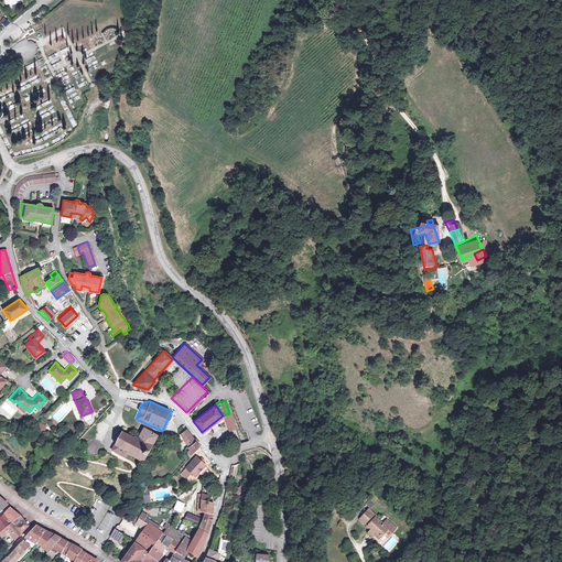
[(238,438),(229,413),(223,415),(231,440),(238,438)]
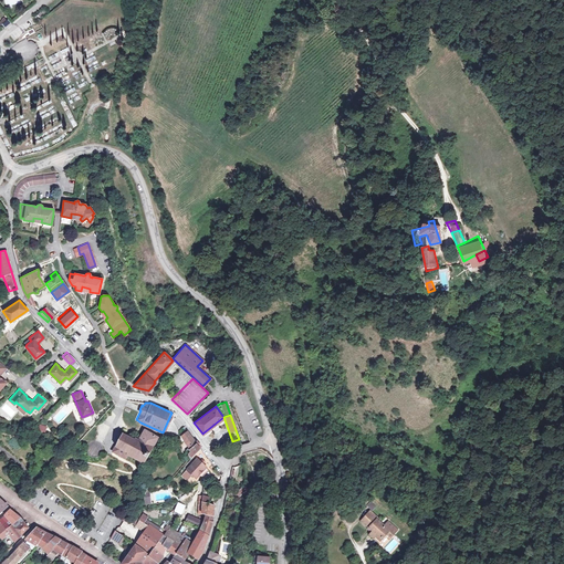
[(143,428),(137,439),(150,447),(156,436),(154,435),(155,434),(149,430),(148,431),(143,428)]
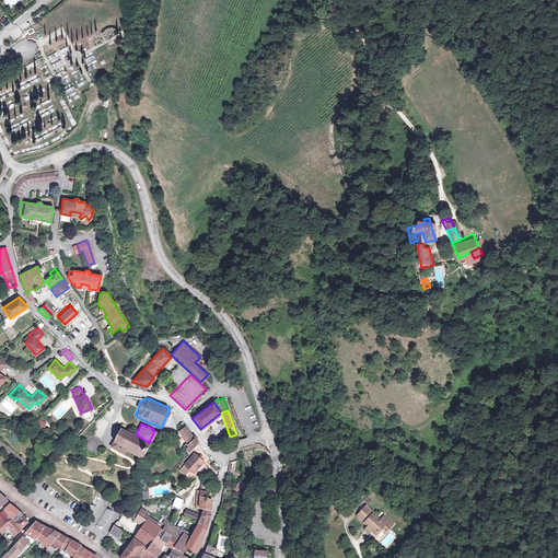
[(184,426),(182,423),(179,426),(181,427),(177,430),(181,434),(187,442),(193,438),(184,426)]
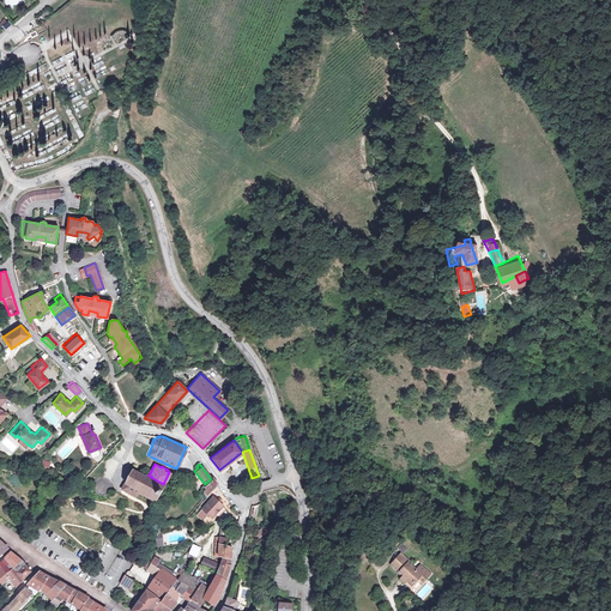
[(144,476),(131,469),(128,473),(127,473),(125,476),(126,477),(120,487),(134,494),(137,490),(158,502),(162,496),(157,494),(163,484),(149,476),(145,473),(144,476)]
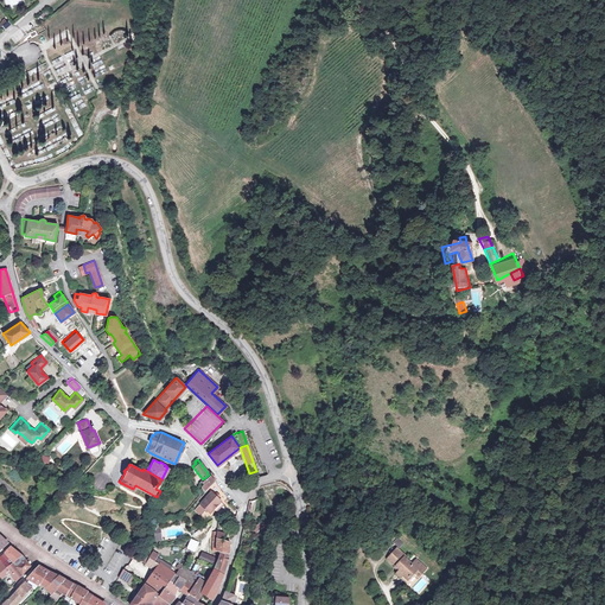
[(214,479),(209,475),(203,479),(199,482),(204,489),(208,485),(214,479)]
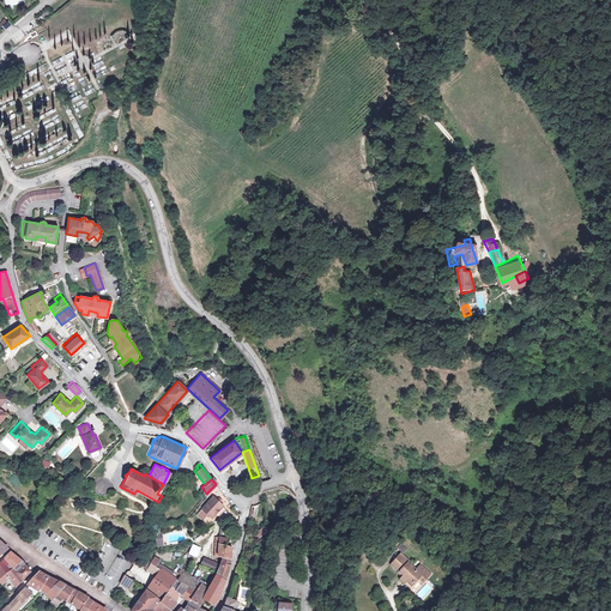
[(222,504),(212,495),(201,507),(211,516),(222,504)]
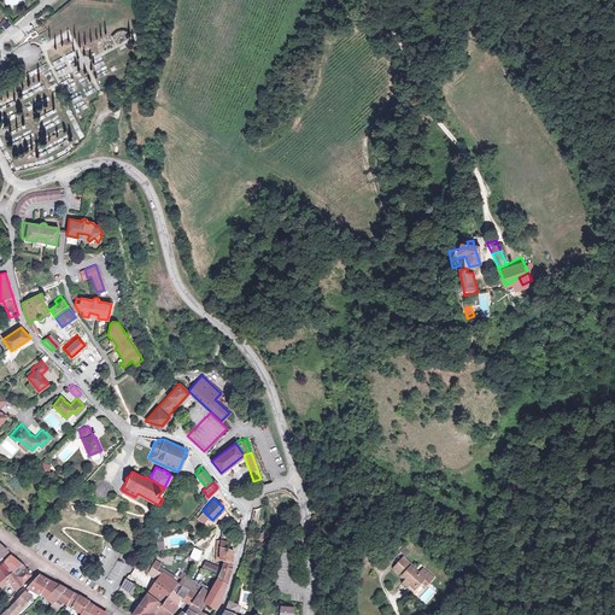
[(218,558),(223,560),(223,558),(232,561),(234,549),(227,548),(220,546),(218,555),(218,558)]
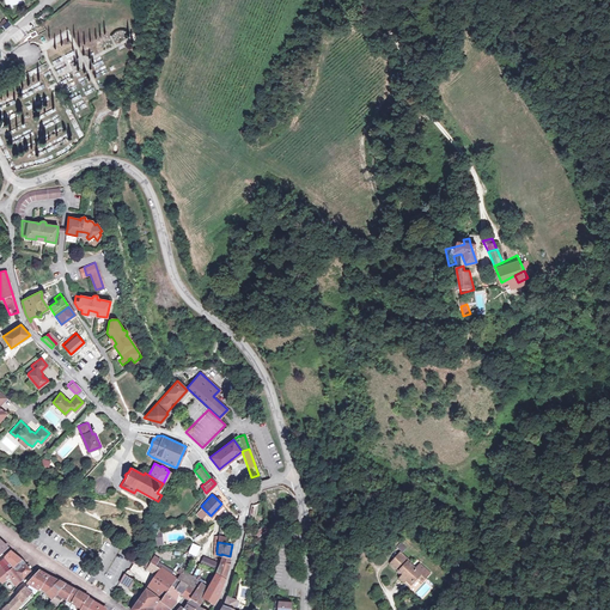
[(20,559),(10,550),(4,555),(5,556),(7,559),(13,566),(20,559)]
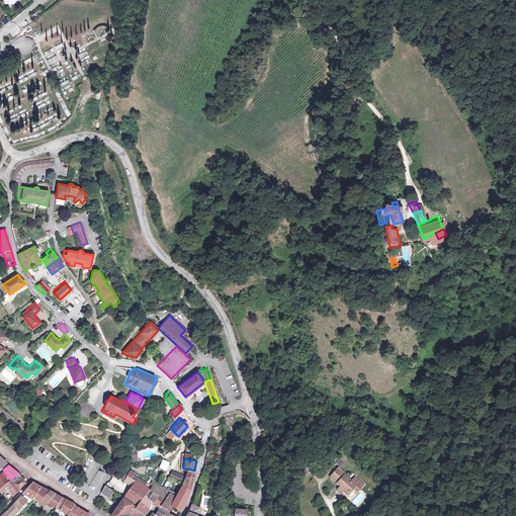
[(344,471),(337,465),(330,474),(333,476),(332,477),(336,481),(339,484),(339,485),(338,485),(346,493),(351,487),(354,484),(358,487),(361,483),(354,477),(350,480),(343,474),(344,471)]
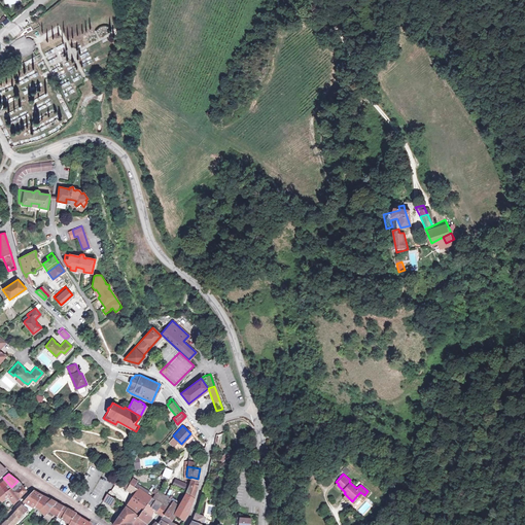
[(188,482),(174,477),(171,485),(185,491),(188,485),(188,482)]
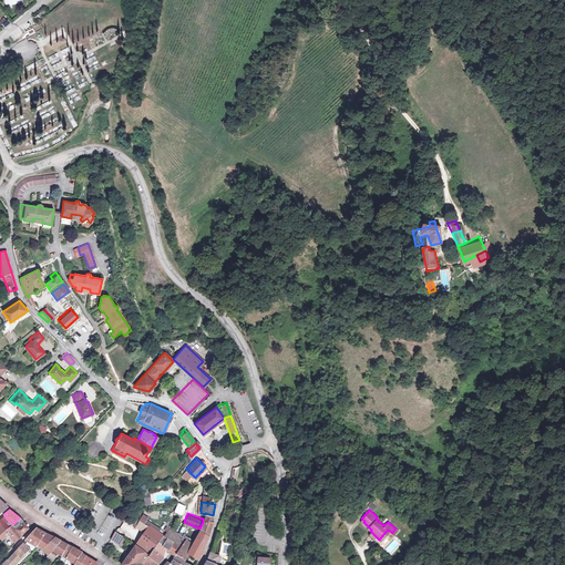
[(198,531),(208,535),(211,527),(213,516),(213,515),(205,513),(205,514),(203,522),(199,528),(198,531)]
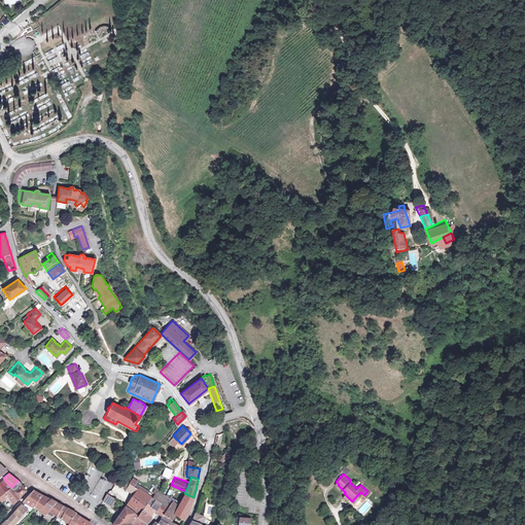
[(11,487),(6,481),(0,486),(5,492),(11,487)]
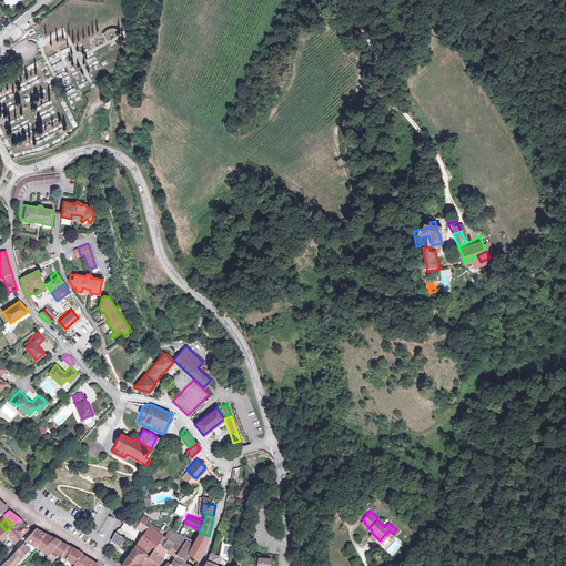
[(28,528),(19,518),(12,525),(20,536),(28,528)]
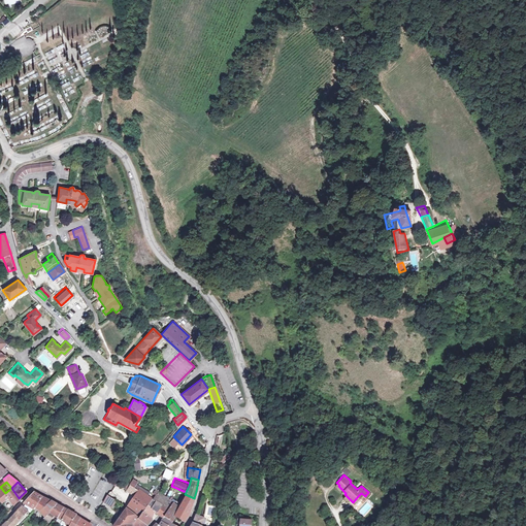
[(136,489),(126,482),(124,486),(126,488),(125,489),(132,494),(125,505),(136,513),(138,514),(150,496),(137,488),(136,489)]
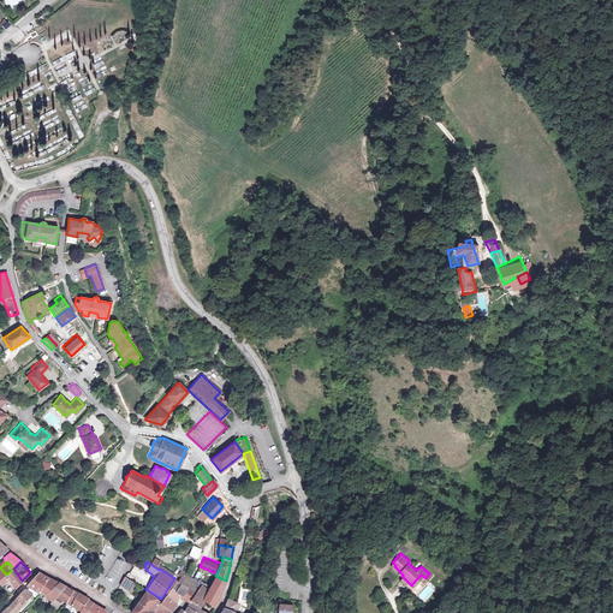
[(22,581),(13,569),(6,575),(5,575),(7,578),(15,588),(22,581)]
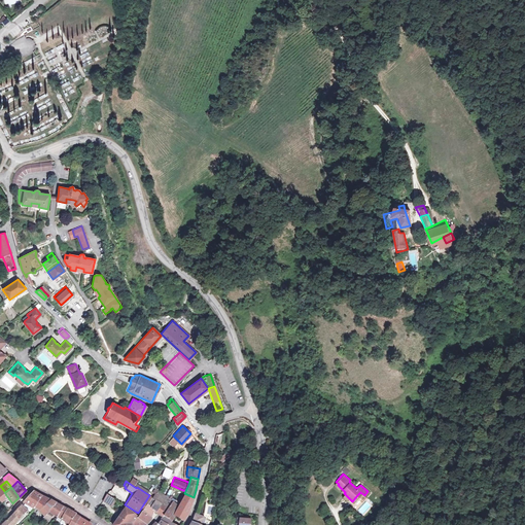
[(164,494),(153,487),(149,495),(160,502),(167,506),(162,515),(170,520),(174,513),(183,519),(187,511),(190,504),(180,500),(178,504),(164,494)]
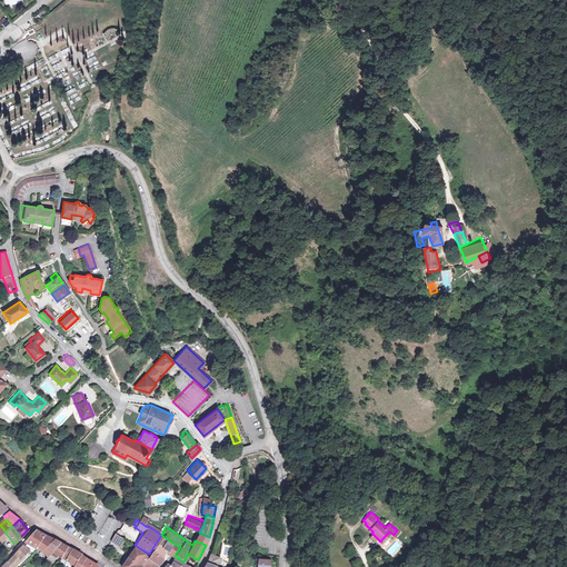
[(38,544),(45,534),(36,529),(25,541),(36,547),(38,544)]
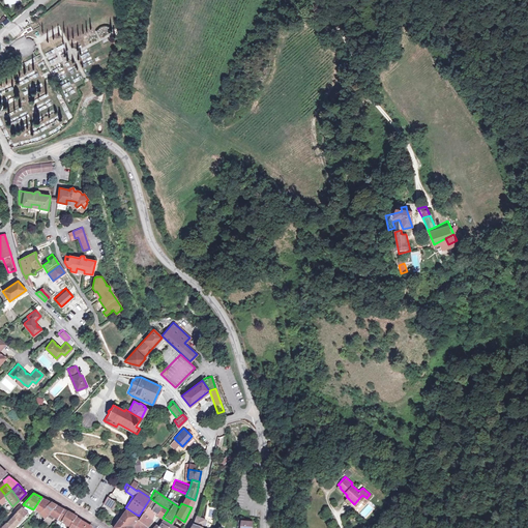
[(113,499),(106,495),(103,501),(111,507),(115,500),(113,499)]
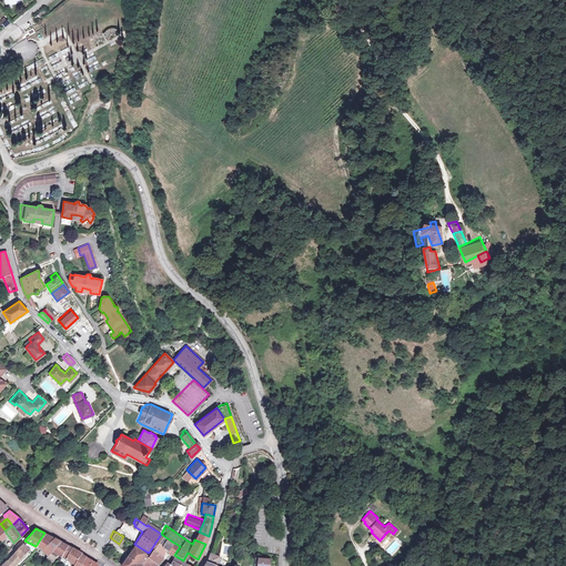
[(199,532),(194,539),(205,544),(205,543),(209,536),(199,532)]
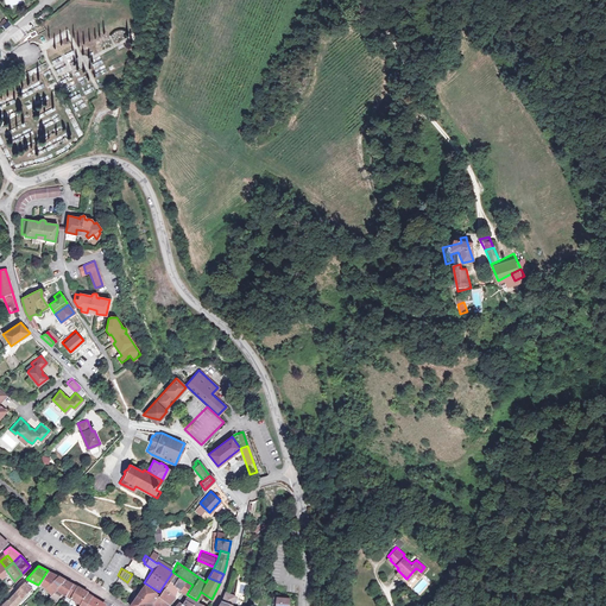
[(404,580),(406,579),(397,569),(395,572),(404,580)]
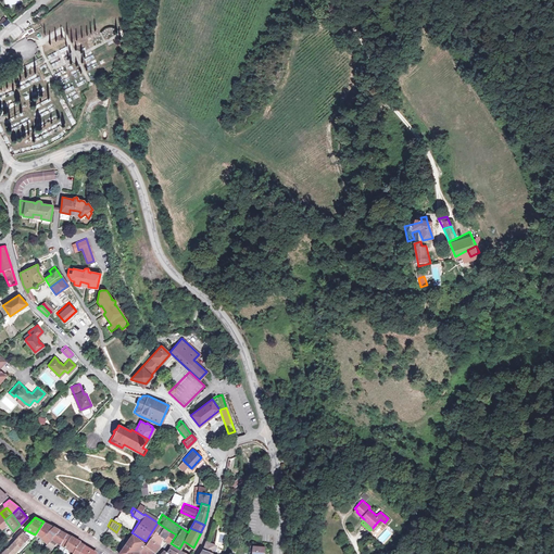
[(51,538),(59,529),(52,526),(43,521),(37,531),(46,543),(51,538)]
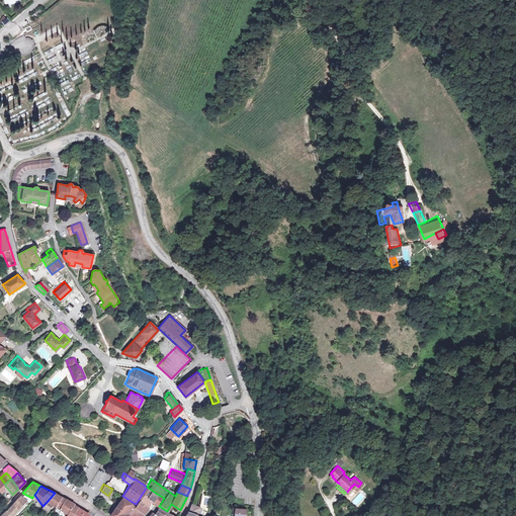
[(136,504),(135,506),(143,513),(148,506),(150,500),(152,502),(157,494),(147,487),(136,504)]
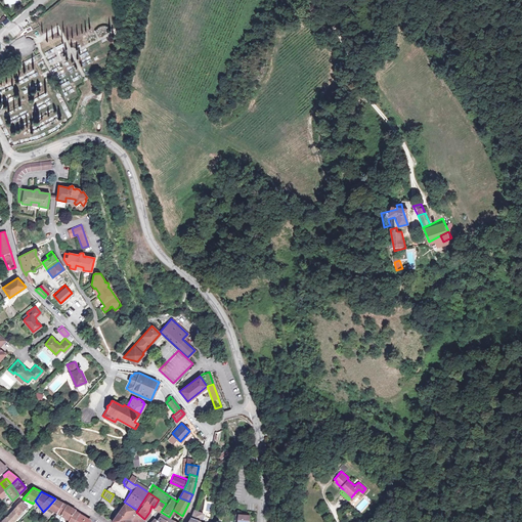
[(55,512),(62,503),(55,498),(48,507),(43,512),(42,513),(48,516),(52,510),(55,512)]
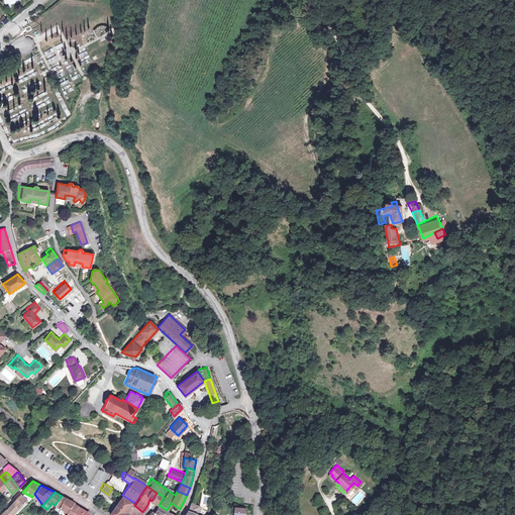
[(151,501),(159,505),(164,497),(157,493),(151,501)]
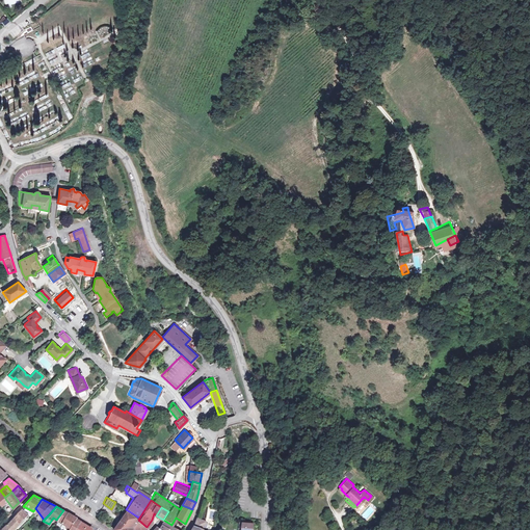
[(26,513),(21,508),(5,524),(11,529),(26,513)]
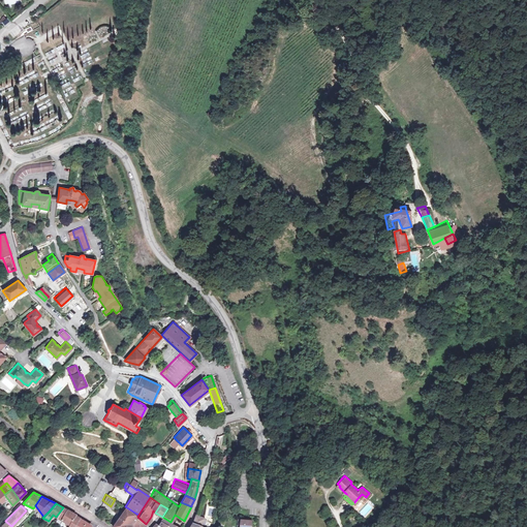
[(73,526),(80,518),(75,515),(63,507),(56,517),(69,524),(67,526),(73,526)]
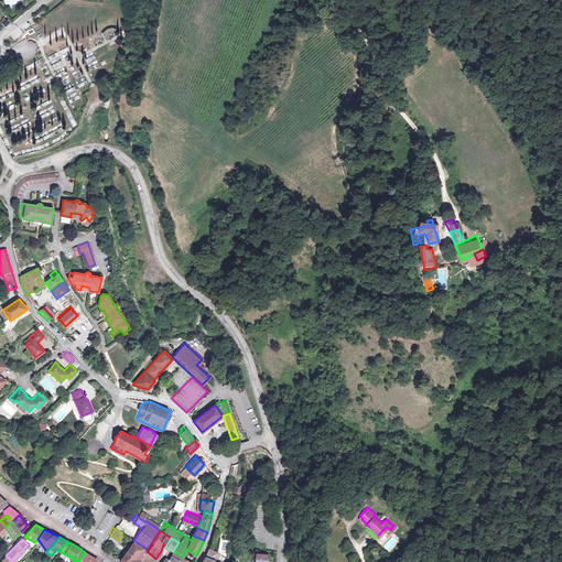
[(139,559),(144,550),(143,549),(133,541),(119,561),(121,561),(131,561),(137,555),(139,559)]
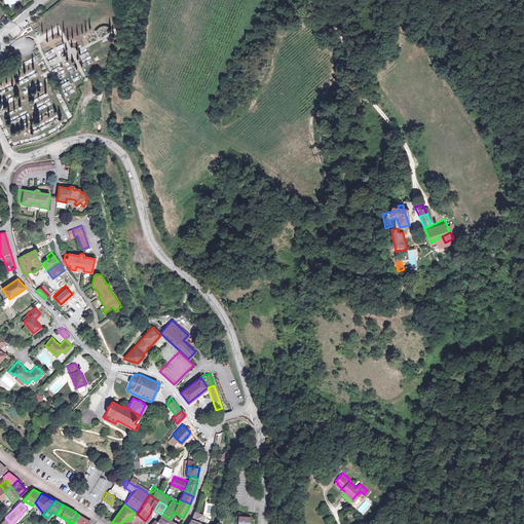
[(137,514),(135,513),(129,521),(127,518),(122,523),(141,523),(145,521),(137,514)]
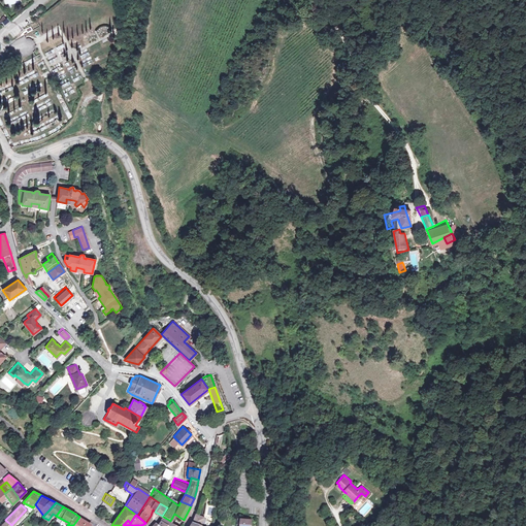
[(170,521),(162,516),(157,523),(161,525),(167,525),(170,522),(170,521)]
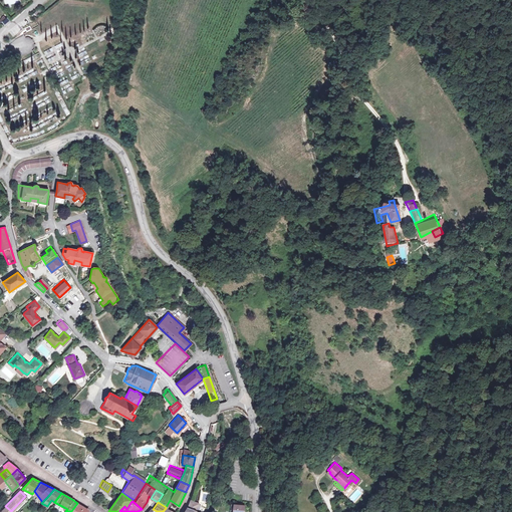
[(81,506),(77,503),(71,511),(85,511),(87,510),(82,507),(81,506)]
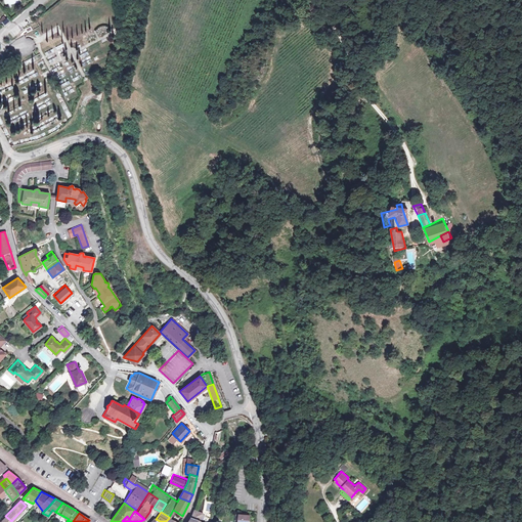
[(247,521),(248,514),(237,513),(236,519),(237,519),(236,521),(247,521)]
